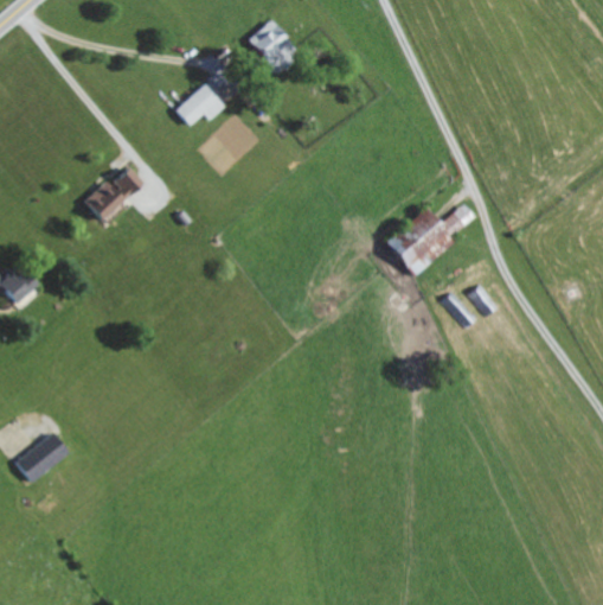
[(300,52),(271,19),(248,39),(277,72),(300,52)]
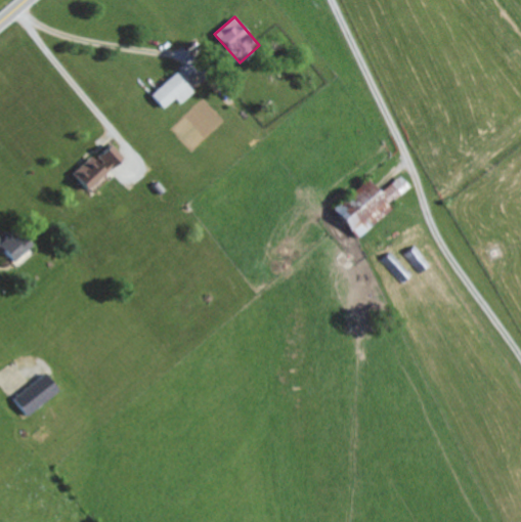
[(194,91),(176,72),(152,95),(164,107),(175,97),(181,103),(194,91)]
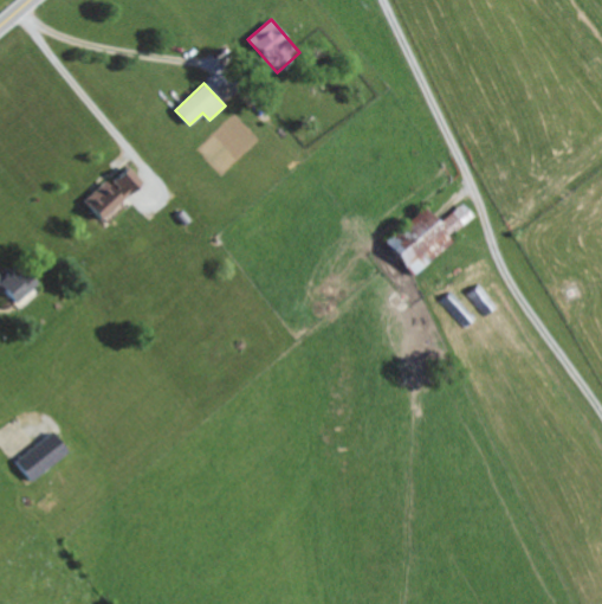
[(141,179),(127,166),(111,184),(105,178),(84,201),(103,220),(141,179)]
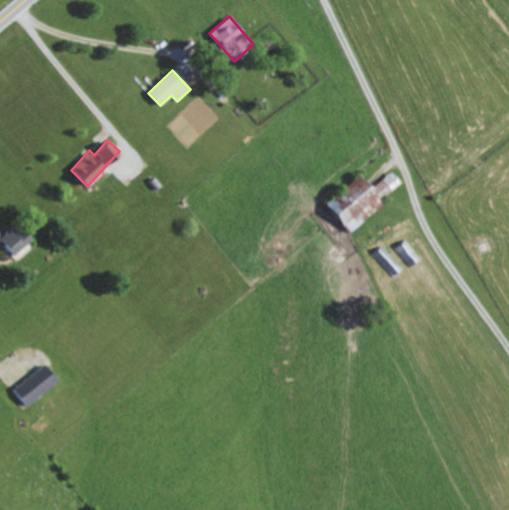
[(387,204),(382,198),(403,182),(394,171),(373,187),(363,175),(328,202),(351,231),(387,204)]
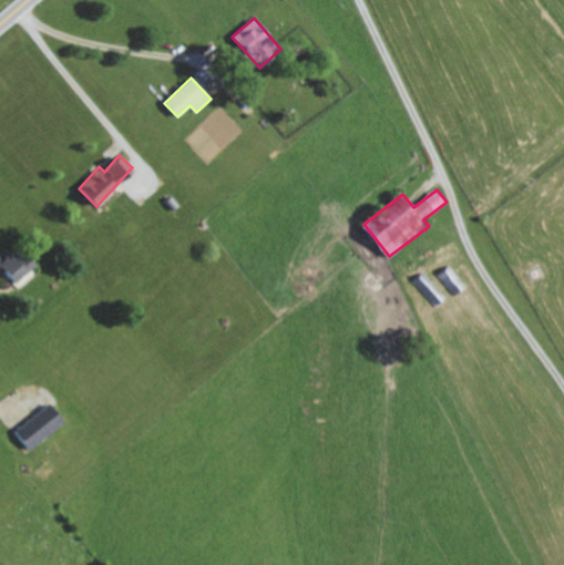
[(0,248),(0,271),(2,270),(12,283),(34,265),(24,253),(12,262),(1,247),(0,248)]
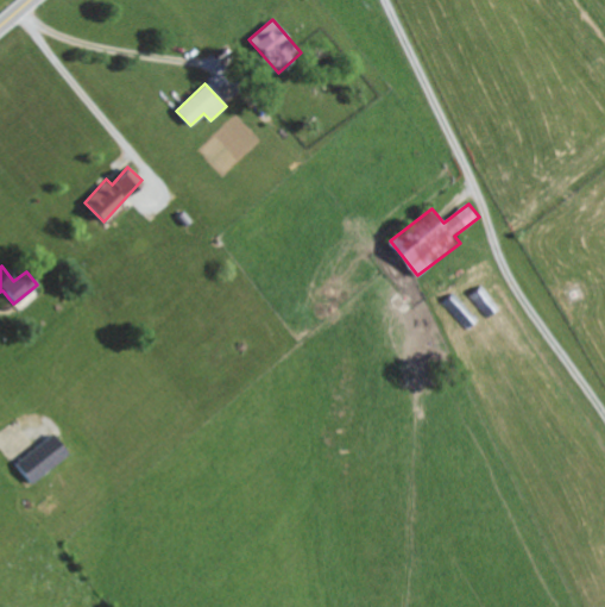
[(16,302),(20,310),(41,294),(36,287),(16,302)]
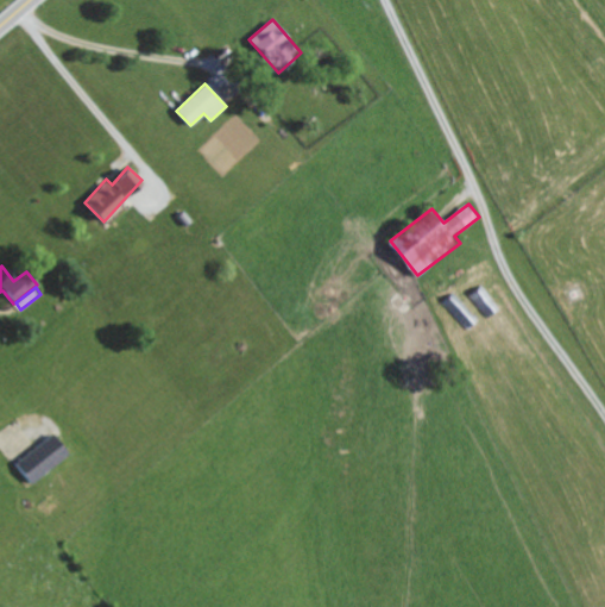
[(16,463),(31,483),(69,452),(54,433),(16,463)]
